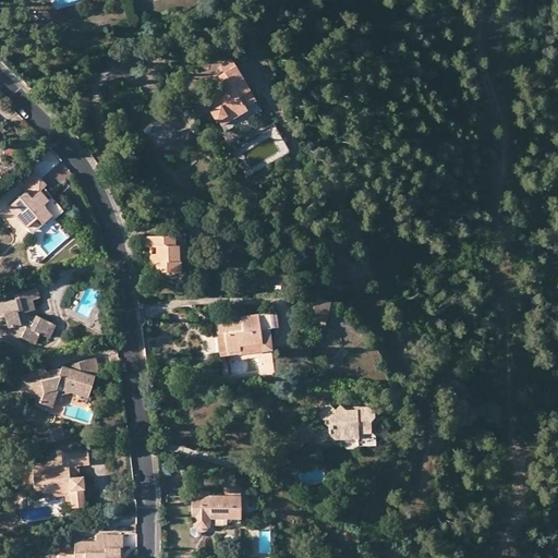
[(220,92),(214,96),(220,106),(216,108),(210,111),(217,121),(219,120),(221,125),(247,110),(245,106),(255,100),(235,65),(213,79),(220,92)]
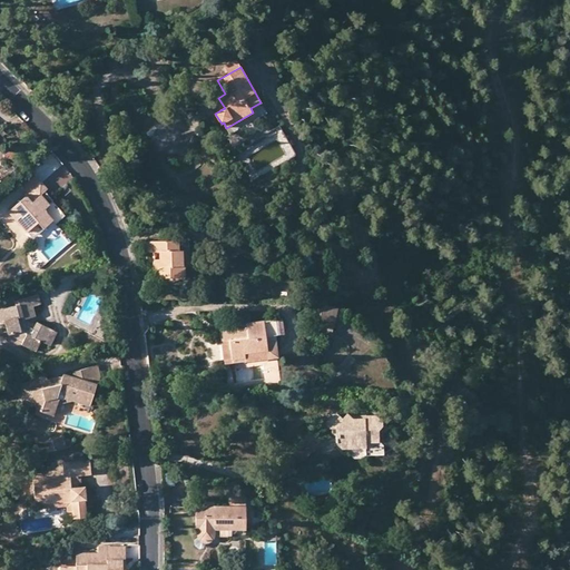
[(215,100),(220,110),(225,108),(218,98),(215,100)]
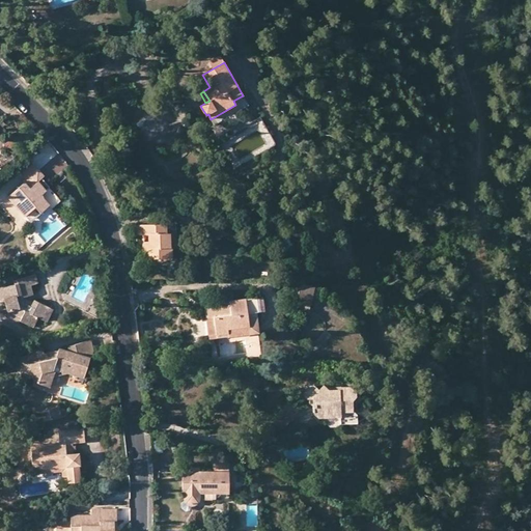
[(248,106),(243,95),(233,101),(235,105),(211,119),(215,126),(248,106)]
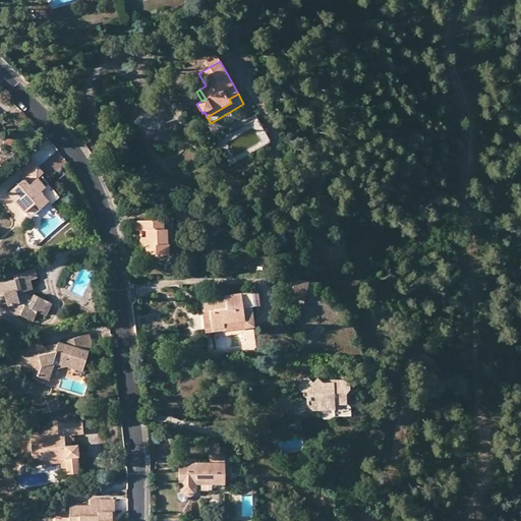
[(44,174),(38,167),(22,180),(29,186),(22,191),(16,184),(7,192),(25,213),(35,205),(40,210),(49,201),(52,205),(60,196),(49,183),(45,186),(38,178),(42,175),(44,174)]
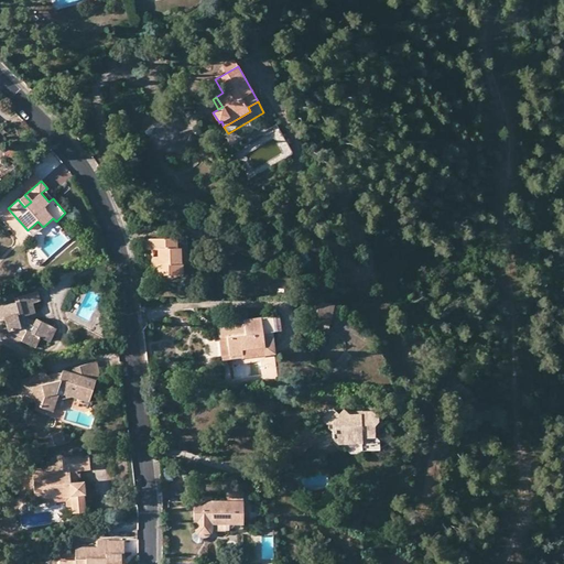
[(53,198),(45,190),(41,193),(49,202),(53,198)]
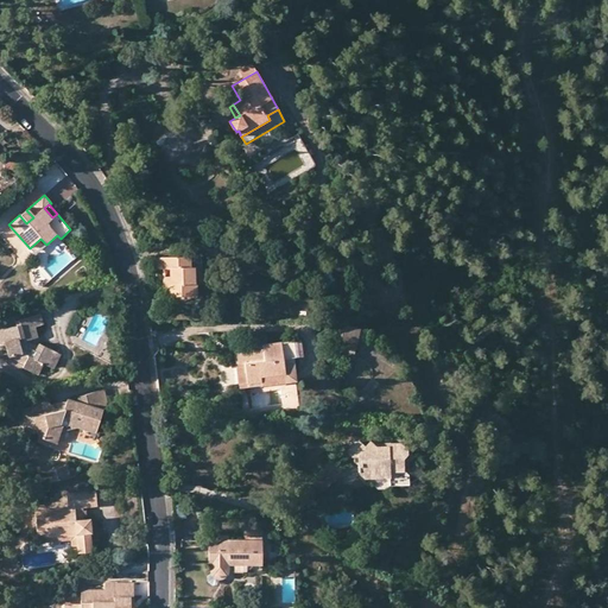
[(36,254),(46,245),(40,239),(30,248),(36,254)]
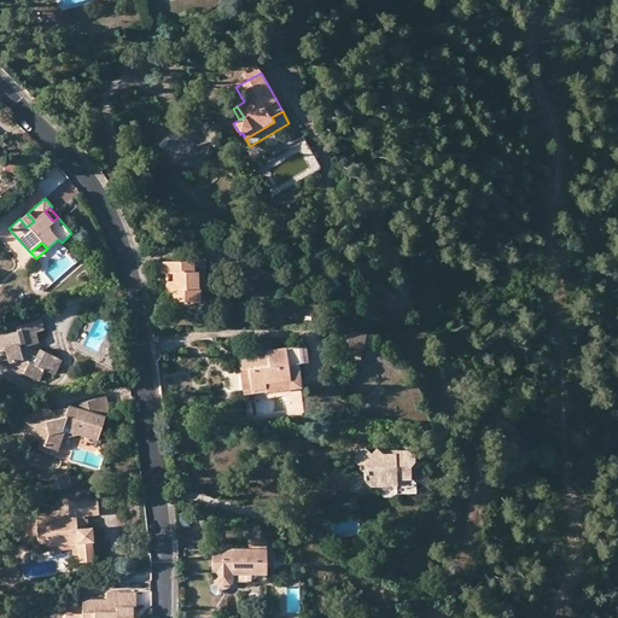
[(161,274),(165,274),(174,274),(174,293),(175,302),(200,302),(200,287),(198,287),(198,273),(194,273),(193,262),(161,263),(161,274)]
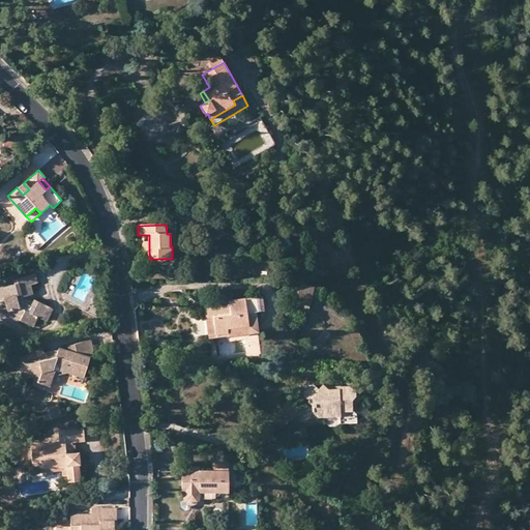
[(13,285),(8,287),(2,288),(0,288),(0,297),(1,300),(5,299),(8,312),(21,310),(24,312),(20,320),(33,327),(38,318),(43,320),(50,307),(34,300),(33,301),(31,305),(22,301),(24,297),(33,294),(31,286),(38,284),(35,274),(13,281),(13,285)]
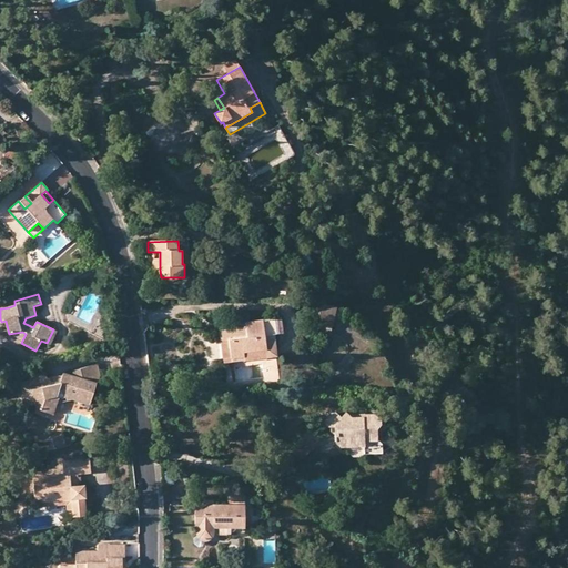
[(334,328),(338,308),(322,305),(317,325),(321,326),(332,327),(334,328)]
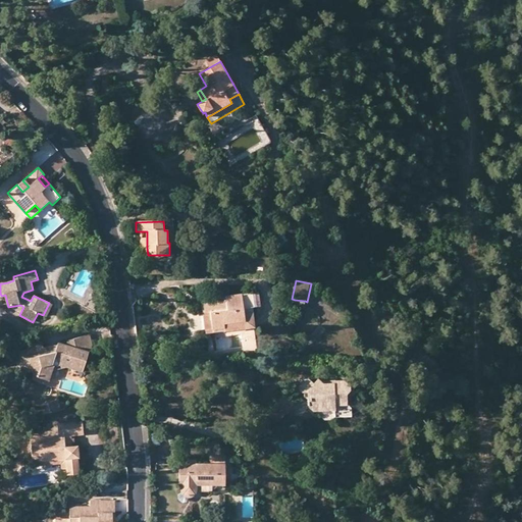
[(259,307),(258,294),(224,297),(224,301),(220,302),(202,304),(203,314),(211,313),(213,329),(213,332),(247,328),(245,308),(253,308),(259,307)]
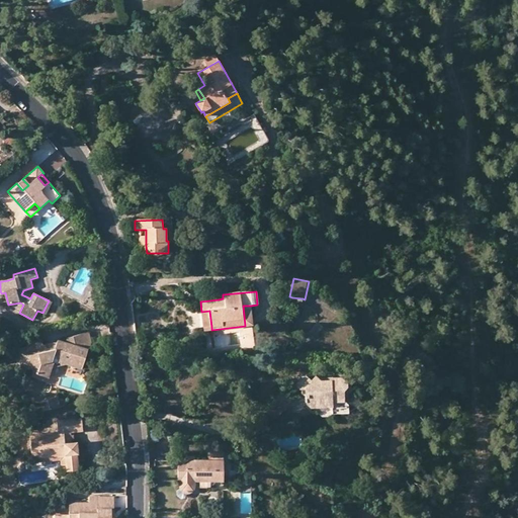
[(301,307),(303,298),(292,297),(291,305),(301,307)]
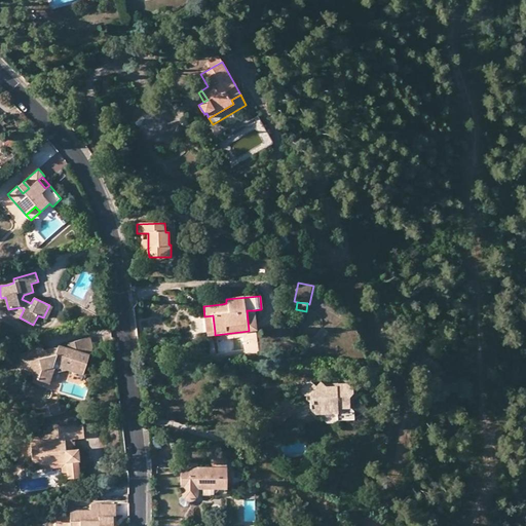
[(53,307),(49,305),(43,317),(47,320),(53,307)]
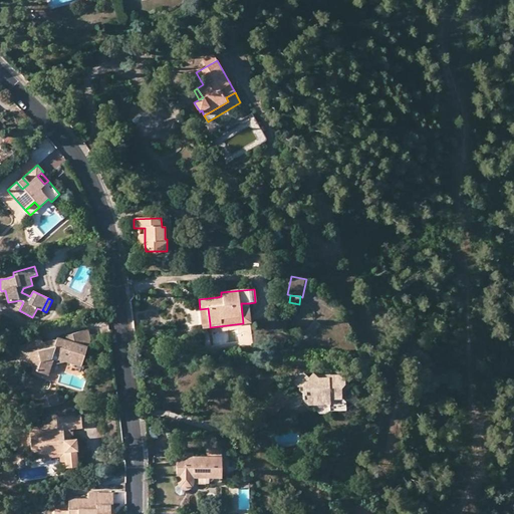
[(18,313),(19,310),(23,302),(20,300),(8,302),(6,308),(18,313)]
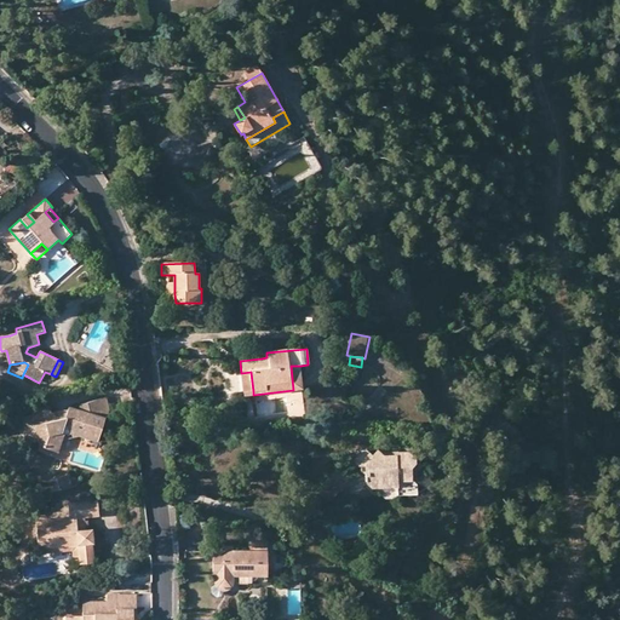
[(303,389),(300,366),(291,366),(293,390),(303,389)]
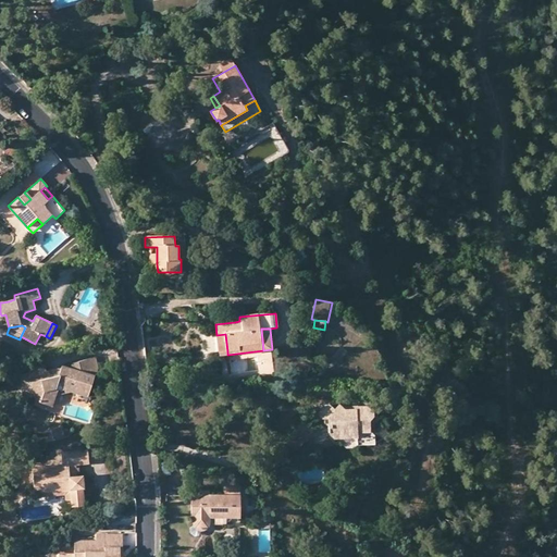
[(219,353),(227,351),(225,334),(217,335),(219,353)]
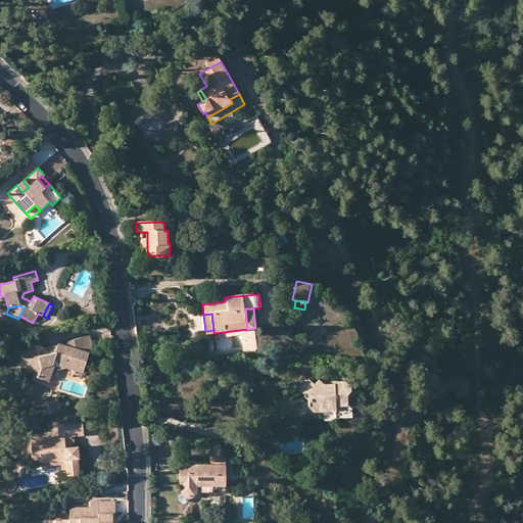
[(92,344),(90,336),(68,341),(66,346),(58,344),(56,352),(46,354),(31,358),(35,377),(49,381),(53,372),(54,368),(60,366),(67,369),(83,373),(89,352),(83,350),(84,345),(92,344)]
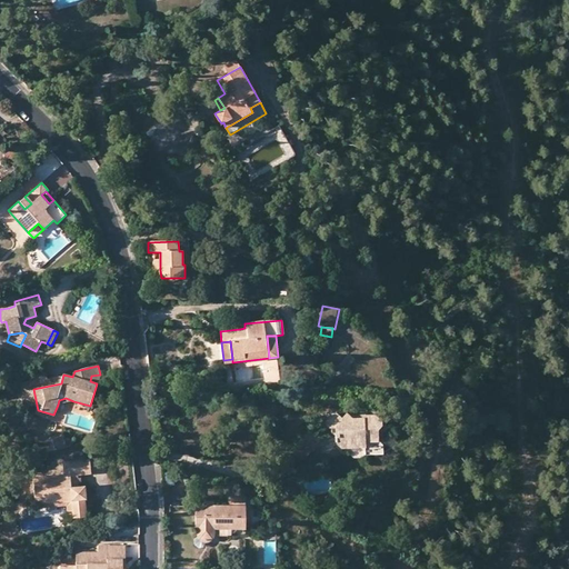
[(30,377),(33,389),(50,386),(47,372),(30,377)]
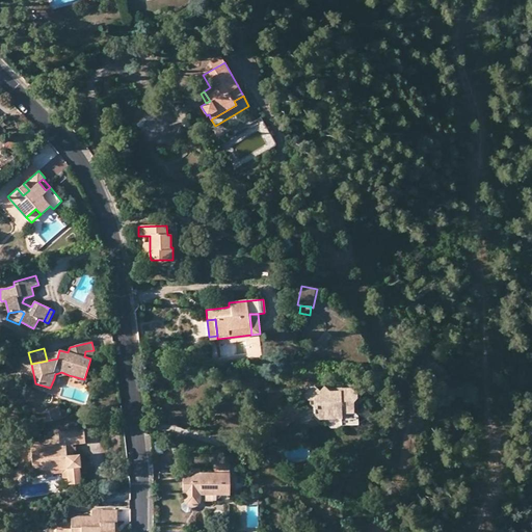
[(269,377),(269,369),(256,368),(255,376),(269,377)]
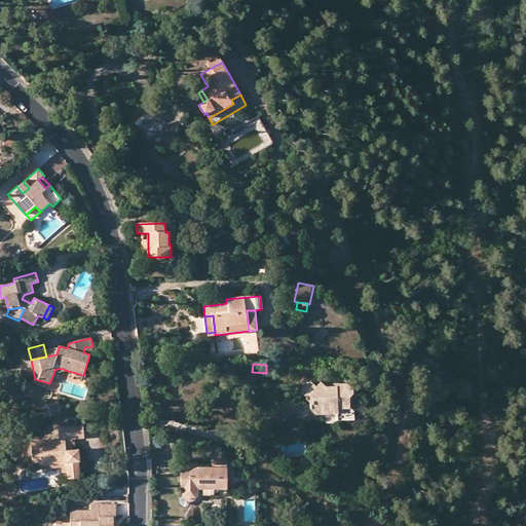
[(353,393),(352,382),(339,382),(337,385),(326,385),(320,381),(315,386),(310,382),(300,382),(300,392),(303,396),(306,396),(312,395),(312,403),(310,403),(310,410),(327,423),(336,423),(337,420),(354,420),(353,410),(350,408),(349,398),(353,393)]
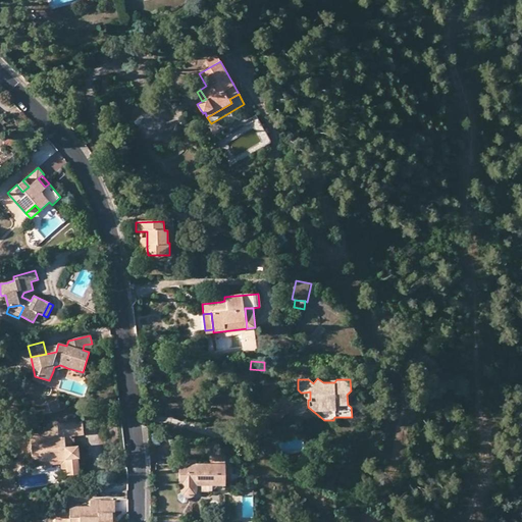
[(359,390),(351,390),(347,395),(348,405),(351,407),(360,407),(359,390)]
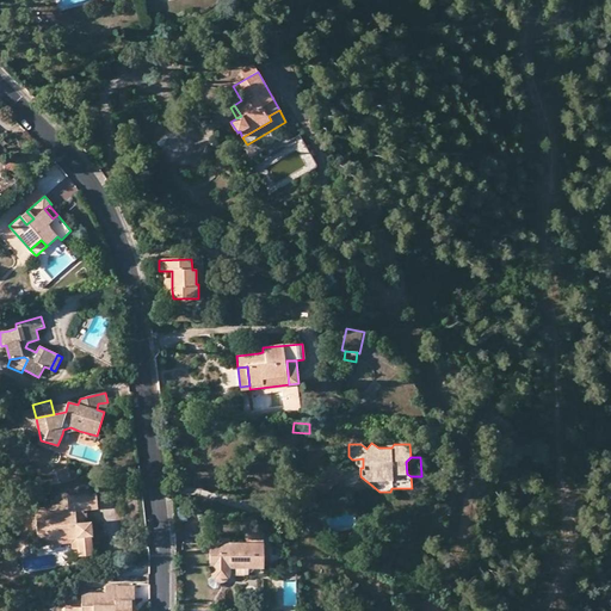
[(69,480),(68,470),(56,474),(59,482),(69,480)]
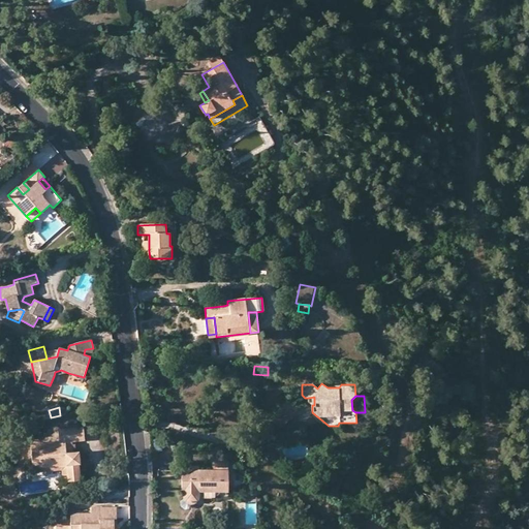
[(84,437),(83,425),(58,427),(59,438),(31,441),(33,465),(39,464),(66,462),(67,472),(67,478),(80,477),(79,461),(81,461),(80,447),(73,448),(72,438),(84,437)]
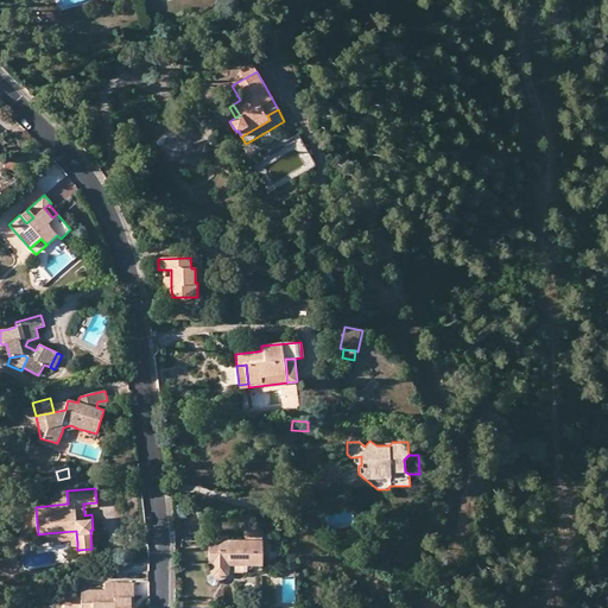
[(304,529),(318,534),(317,510),(304,515),(304,529)]
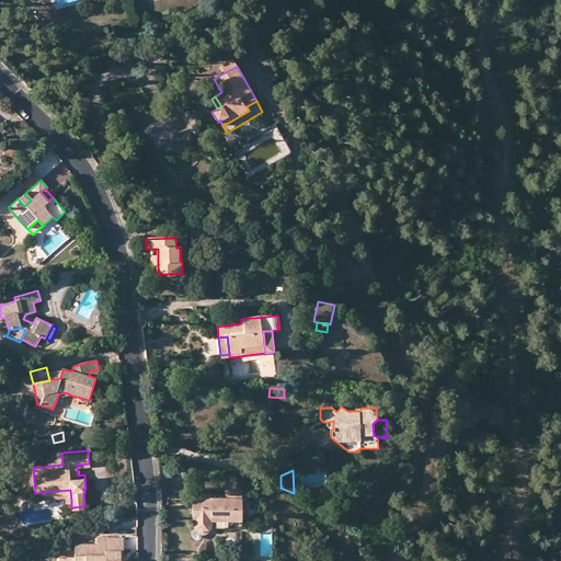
[(224,521),(241,521),(241,489),(225,489),(224,499),(210,499),(203,499),(193,499),(193,522),(194,522),(194,526),(194,529),(196,531),(198,533),(201,534),(204,534),(206,534),(209,531),(210,530),(210,528),(210,515),(224,515),(224,521)]
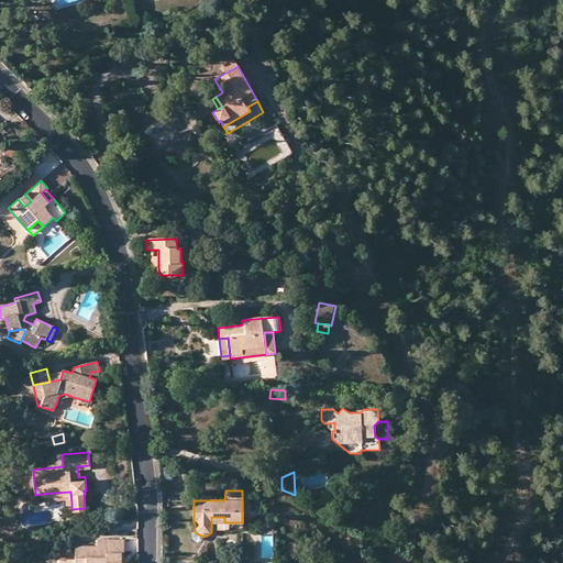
[(66,504),(72,503),(70,492),(42,494),(43,500),(65,498),(66,504)]
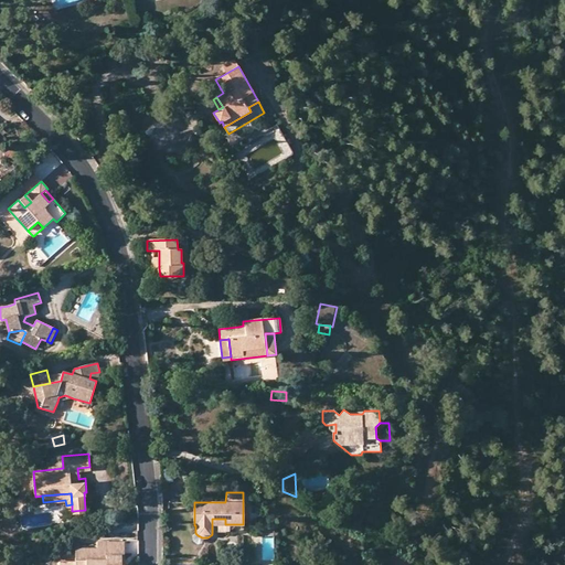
[(368,503),(365,497),(355,501),(359,507),(368,503)]
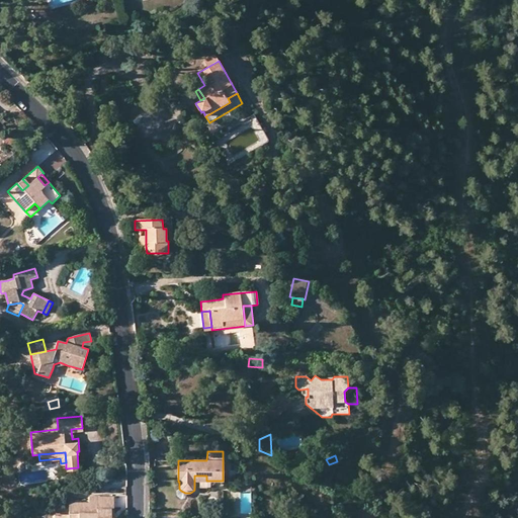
[(194,488),(223,488),(223,481),(206,481),(206,476),(194,476),(194,488)]
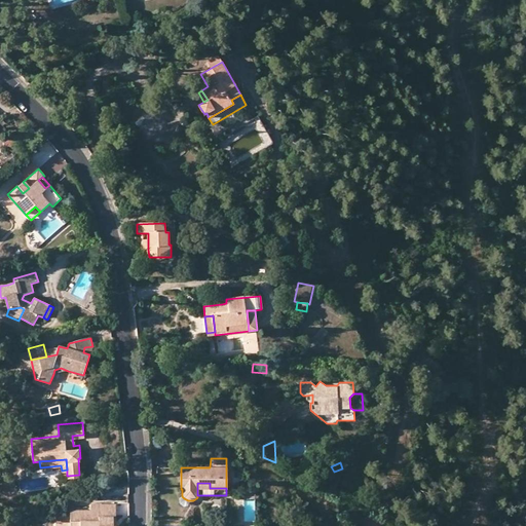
[(116,518),(116,505),(91,505),(91,512),(71,512),(71,525),(114,525),(114,518),(116,518)]
